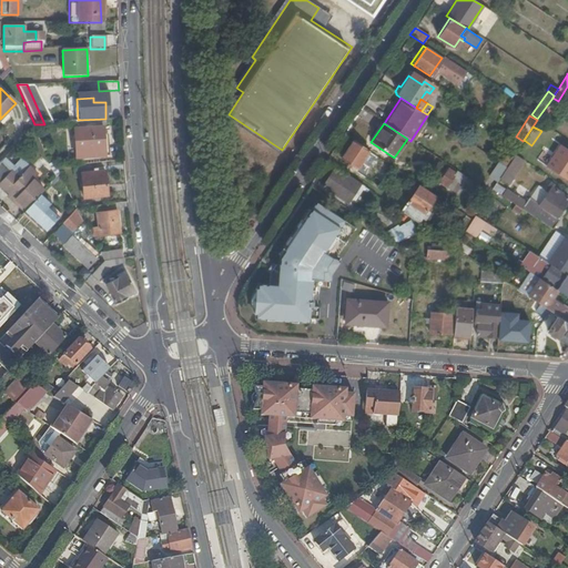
[(102,128),(73,130),(75,159),(108,155),(107,143),(103,143),(102,128)]
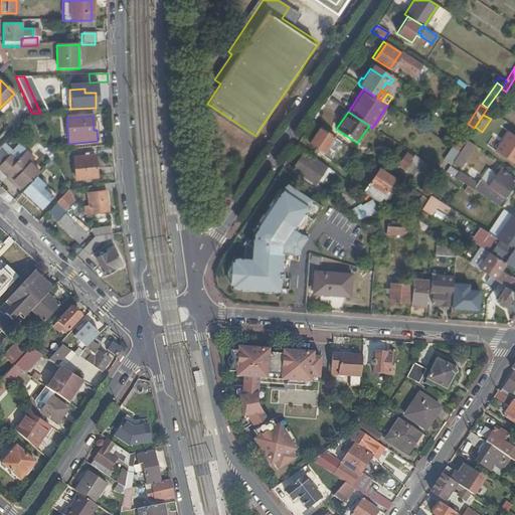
[(326,148),(335,154),(342,143),(319,127),(309,143),(323,152),(326,148)]
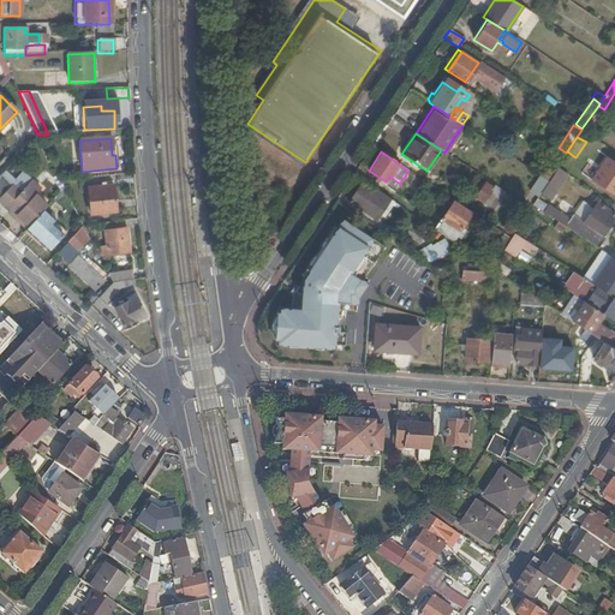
[(614,191),(614,163),(605,157),(590,181),(613,196),(614,191)]
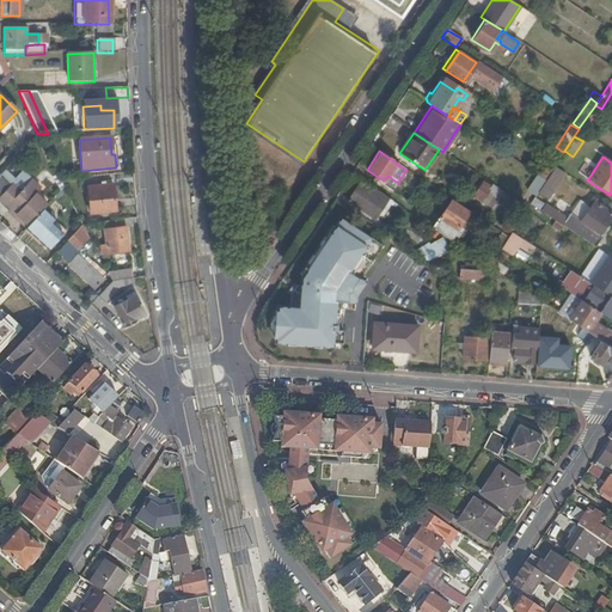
[(554,166),(544,179),(537,191),(536,193),(546,199),(564,173),(557,169),(554,166)]
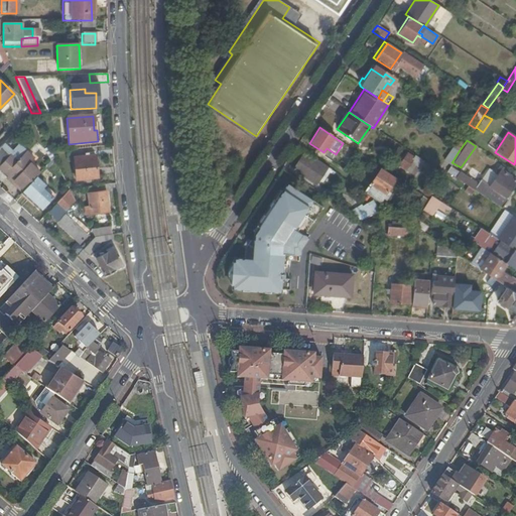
[(0,148),(0,164),(8,156),(0,148)]
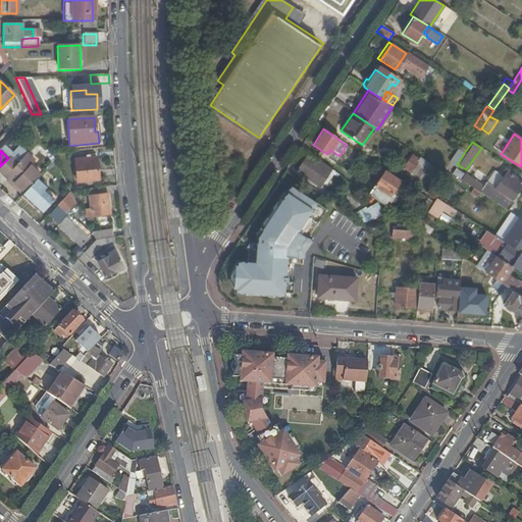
[(8,158),(0,166),(0,172),(6,179),(8,177),(12,183),(10,186),(20,196),(21,194),(34,181),(36,178),(39,175),(29,166),(33,161),(25,154),(15,164),(8,158)]
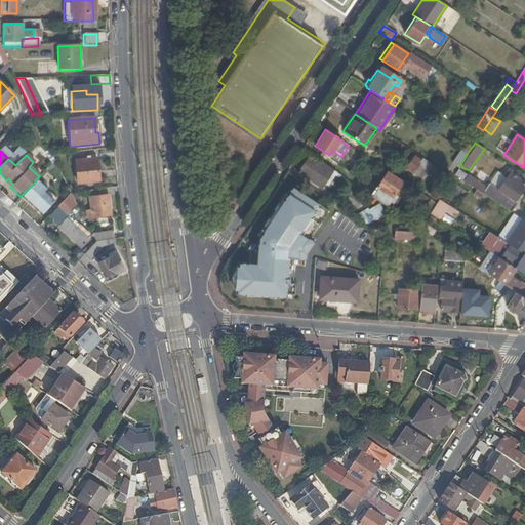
[(404,170),(418,179),(430,163),(420,157),(419,160),(413,156),(404,170)]
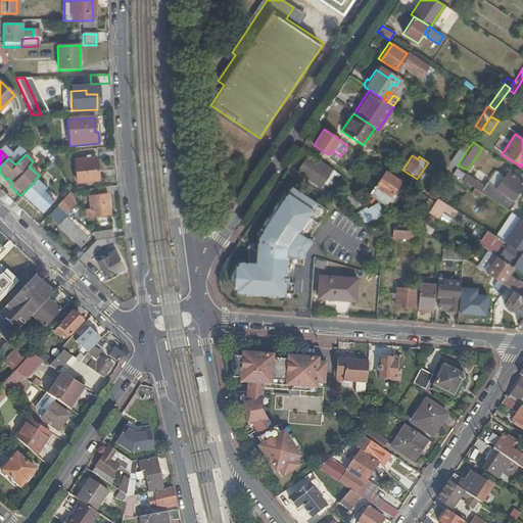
[(295,172),(317,187),(321,182),(330,168),(317,159),(316,161),(306,156),(295,172)]
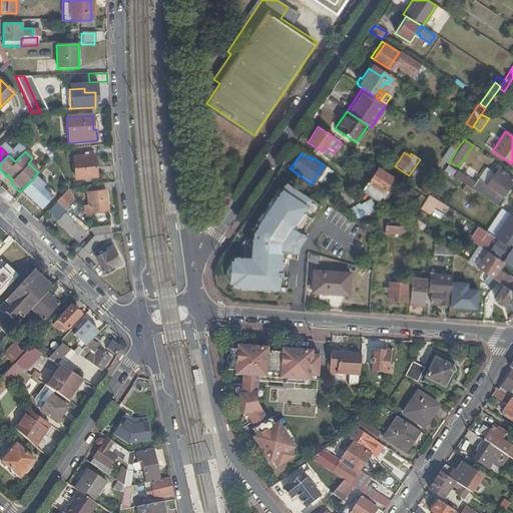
[(94,154),(72,156),(75,179),(96,177),(94,154)]
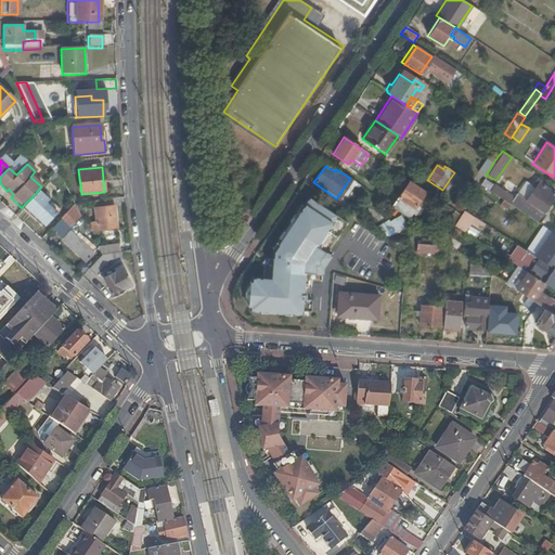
[(487,173),(480,170),(475,178),(481,181),(483,179),(486,175),(487,173)]
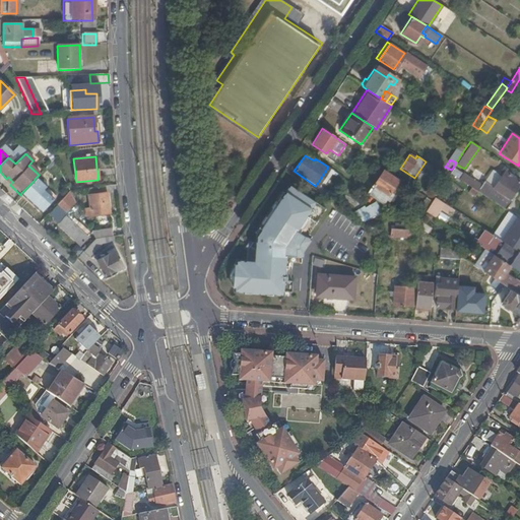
[(334,171),(328,167),(319,181),(324,184),(334,171)]
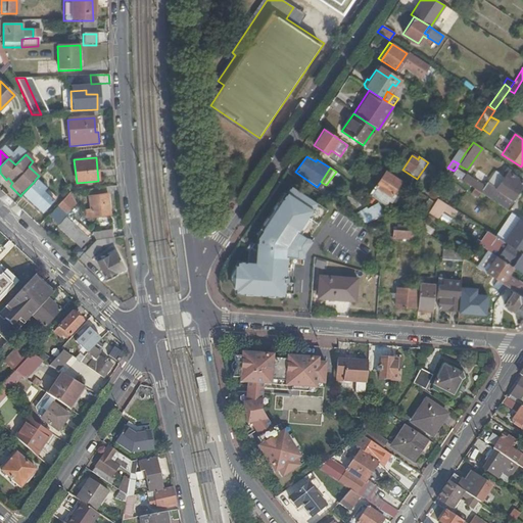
[(454,171),(452,175),(467,185),(471,179),(456,169),(454,171)]
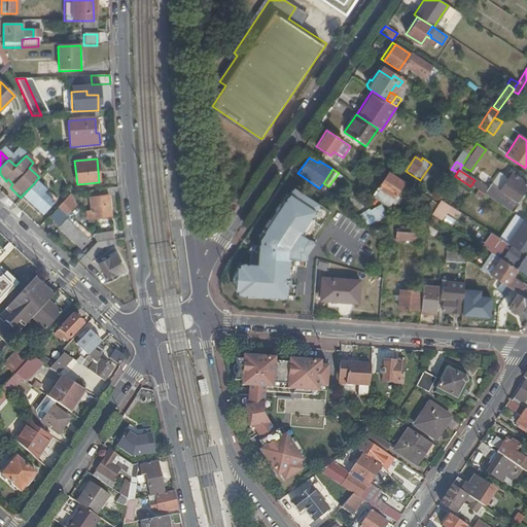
[(502,177),(505,179),(498,189),(495,187),(489,184),(486,188),(475,180),(470,186),(477,190),(483,196),(506,211),(516,199),(526,184),(506,171),(502,177)]
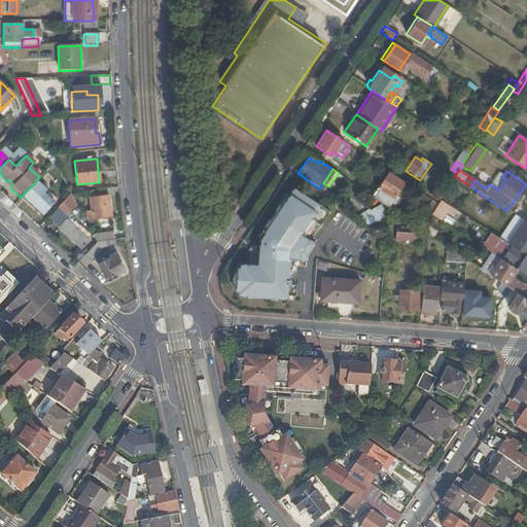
[(408,184),(392,174),(376,199),(383,204),(386,206),(387,206),(391,209),(394,204),(397,206),(401,199),(399,198),(408,184)]
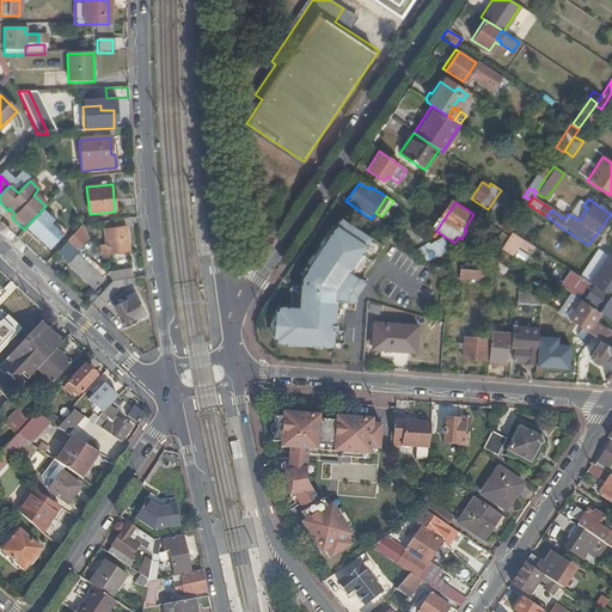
[(513,226),(526,207),(522,204),(515,215),(513,214),(505,226),(510,231),(513,226)]
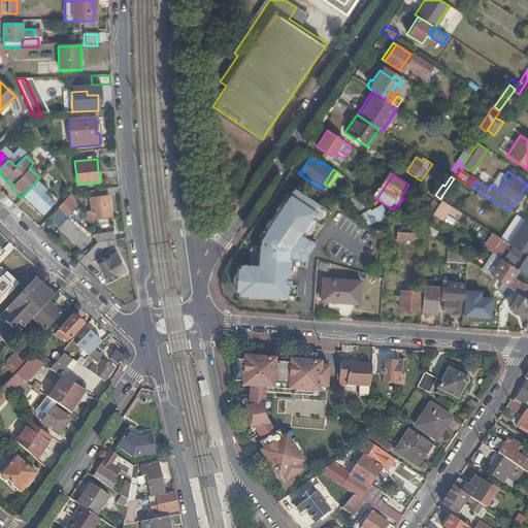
[(506,179),(503,177),(496,188),(499,190),(506,179)]
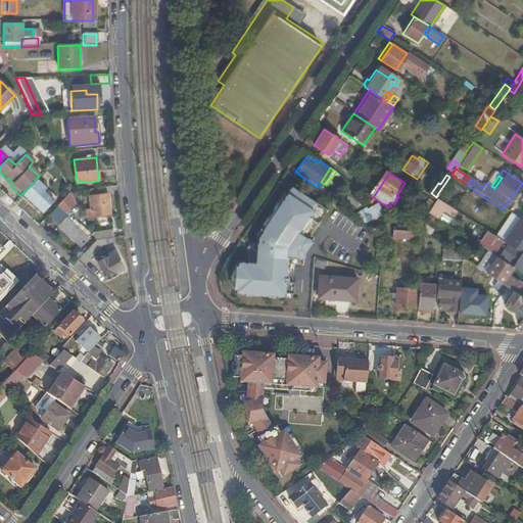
[(34,182),(21,194),(34,205),(36,204),(43,210),(53,199),(34,182)]
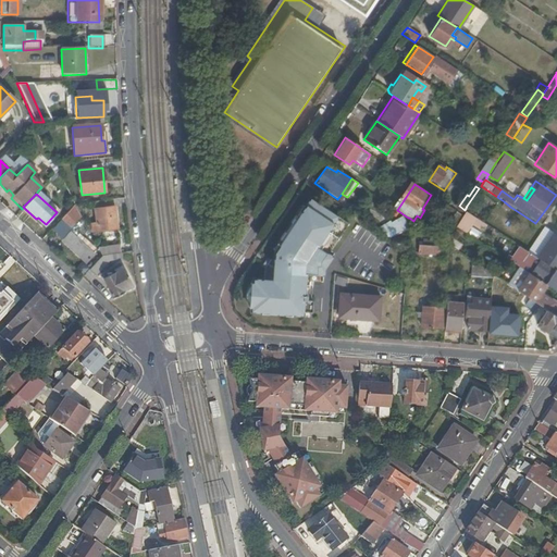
[(321,275),(321,270),(330,257),(325,255),(345,223),(306,198),(271,254),(270,271),(262,271),(261,281),(250,280),(248,284),(247,308),(248,312),(308,316),(308,312),(309,312),(310,301),(309,300),(310,282),(317,282),(317,274),(321,275)]
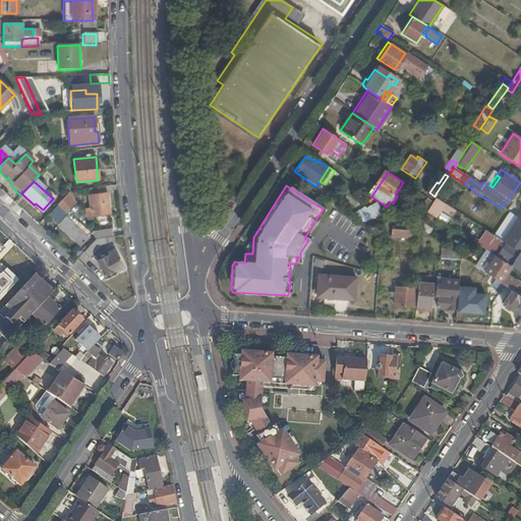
[(467,194),(474,198),(477,193),(471,188),(467,194)]
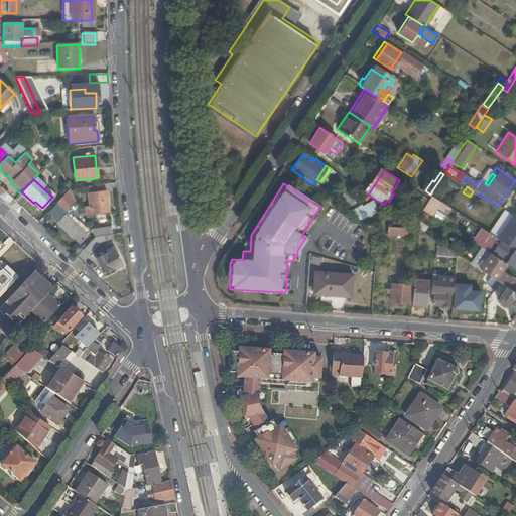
[(68,190),(45,214),(78,242),(84,236),(60,215),(73,201),(68,190)]
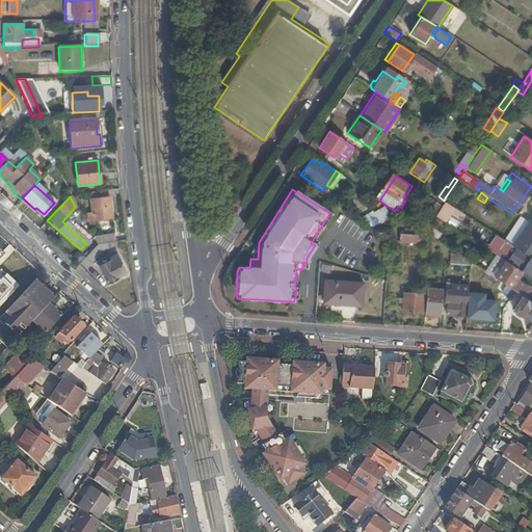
[(22,197),(21,200),(33,211),(34,209),(22,197)]
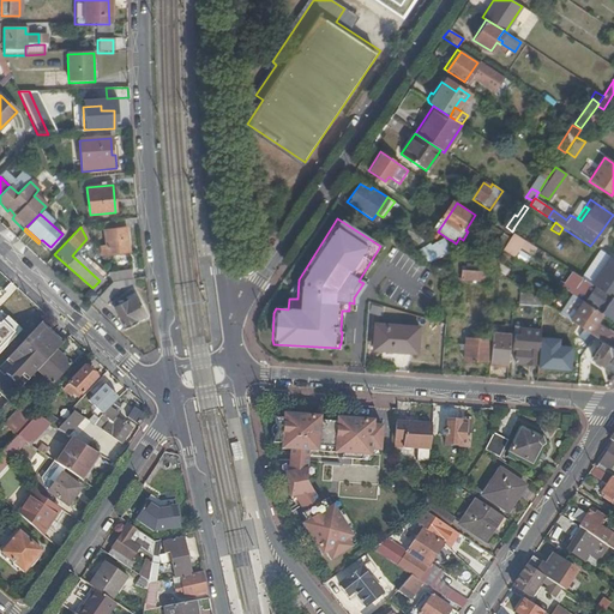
[(107,245),(100,246),(101,256),(127,252),(125,228),(104,230),(107,245)]
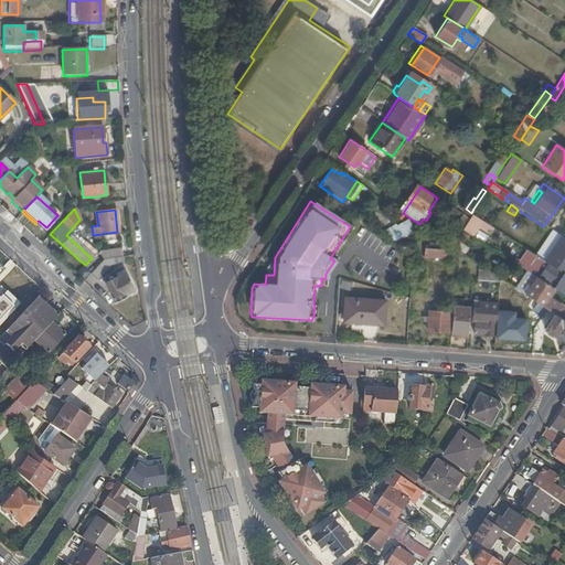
[(558,217),(553,213),(543,226),(548,230),(558,217)]
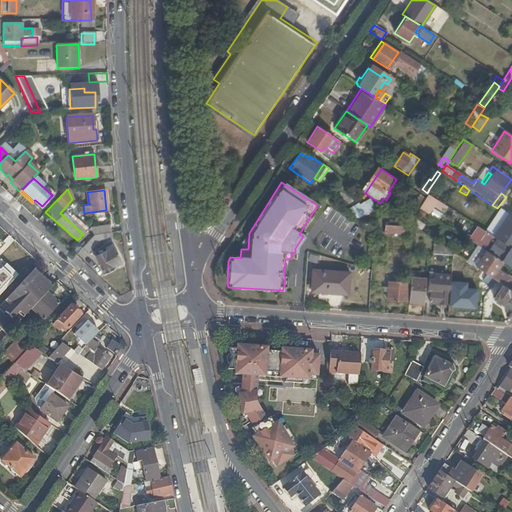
[(424,198),(418,194),(412,203),(417,208),(424,198)]
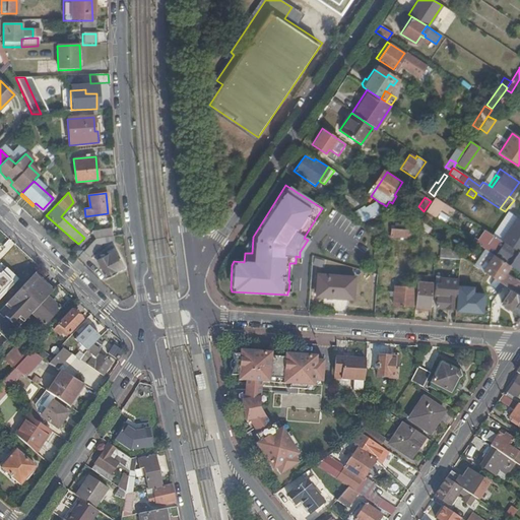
[(449,216),(453,210),(434,197),(431,201),(424,211),(424,212),(434,218),(439,210),(449,216)]
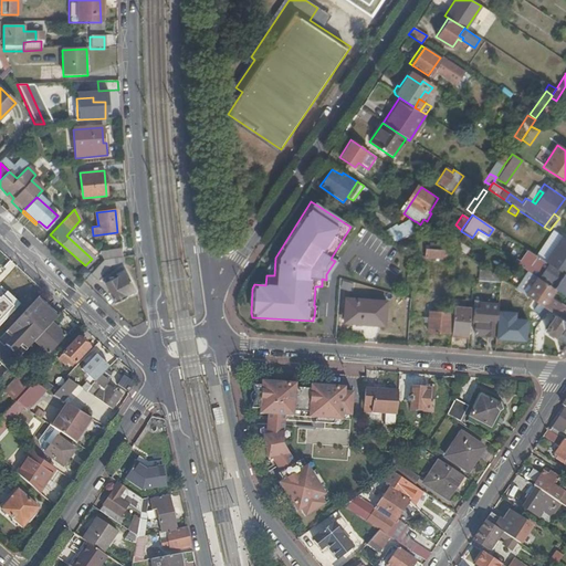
[(394,227),(379,231),(395,241),(415,231),(416,221),(415,221),(411,219),(401,222),(402,224),(395,228),(394,227)]
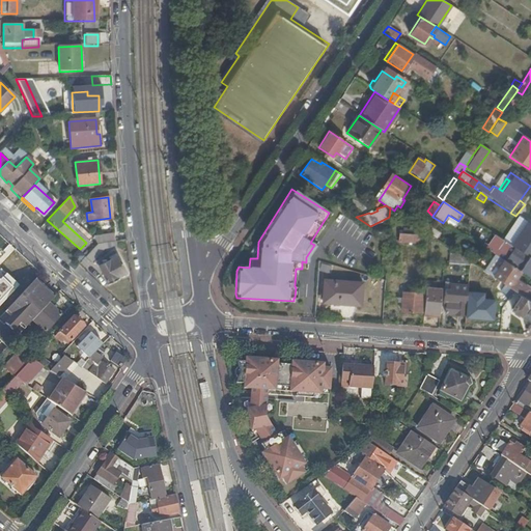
[(530,226),(526,223),(510,246),(528,258),(529,258),(530,254),(530,226)]
